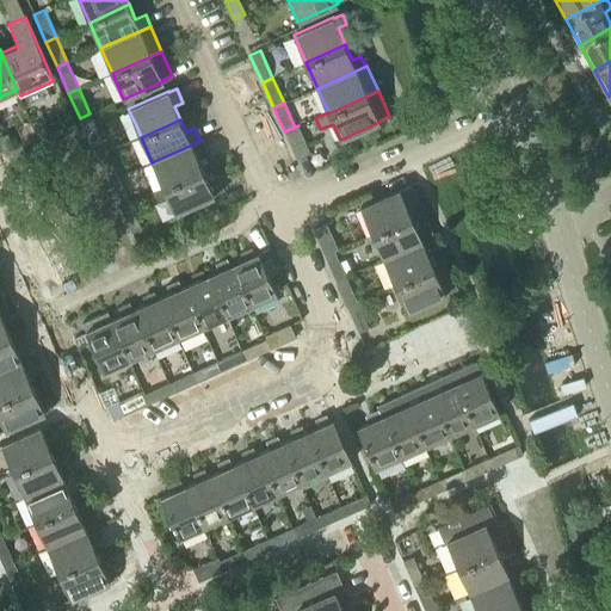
[(296,159),(310,153),(298,125),(284,131),(296,159)]
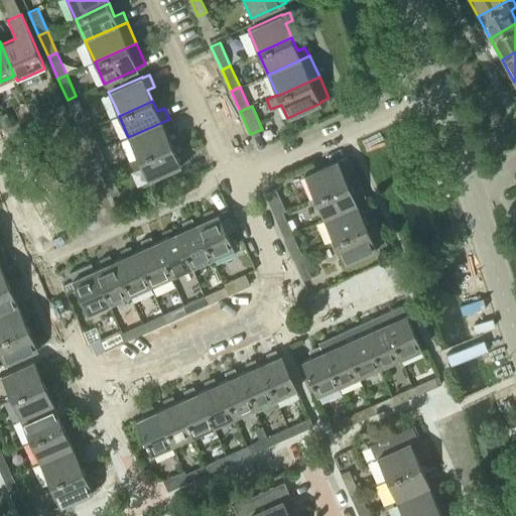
[(82,132),(91,128),(83,110),(74,113),(82,132)]
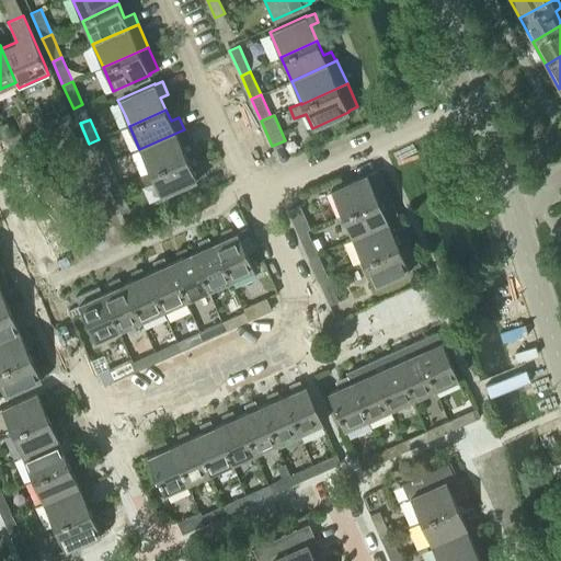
[(150,172),(194,153),(184,129),(139,149),(150,172)]
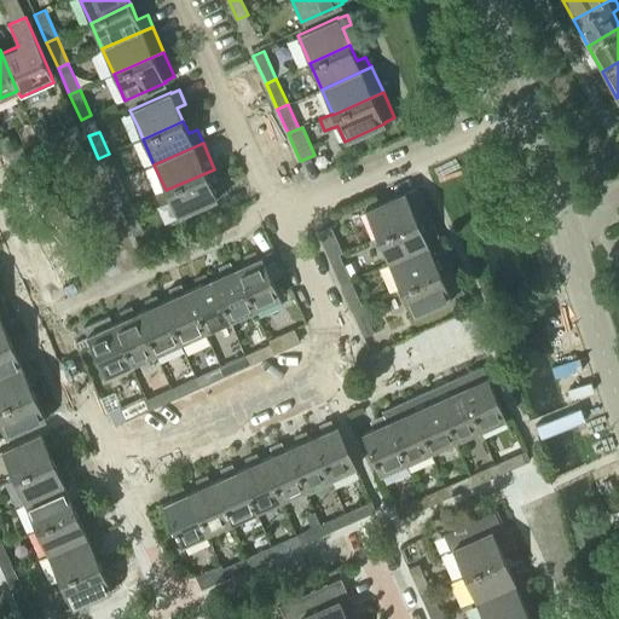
[(110,184),(120,179),(109,154),(98,158),(110,184)]
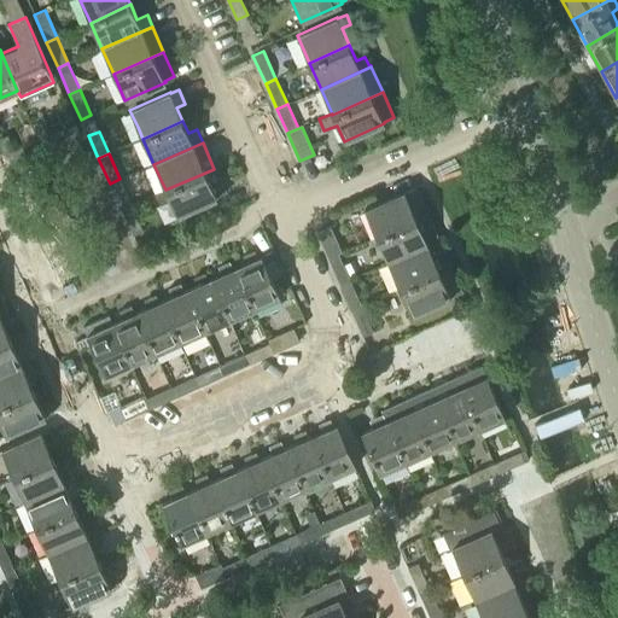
[(216,197),(225,193),(214,169),(165,190),(156,194),(161,204),(169,199),(176,216),(217,198),(216,197)]
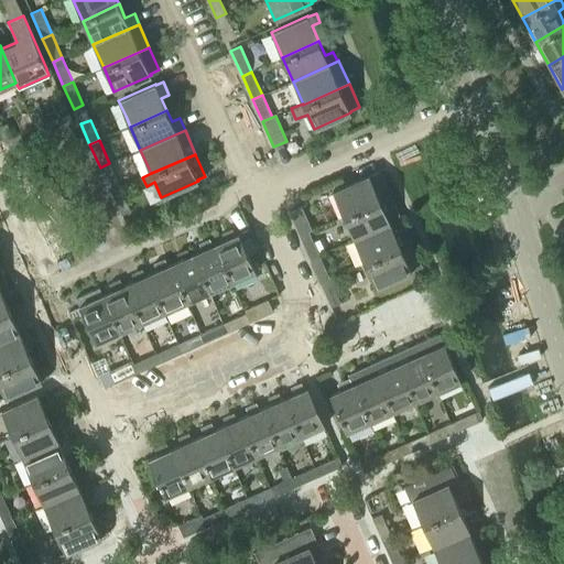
[(110,192),(120,187),(109,163),(100,167),(110,192)]
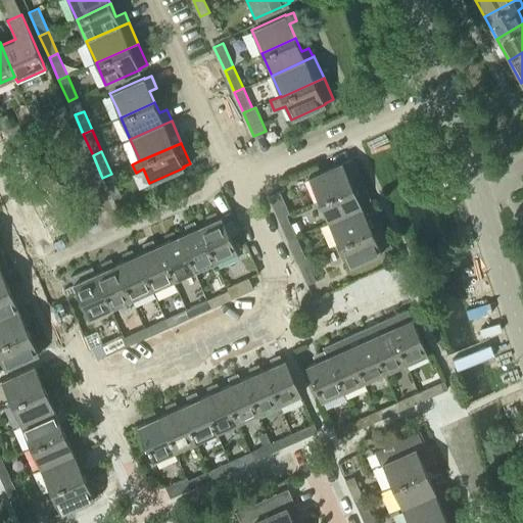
[(319,201),(363,181),(351,157),(308,177),(319,201)]
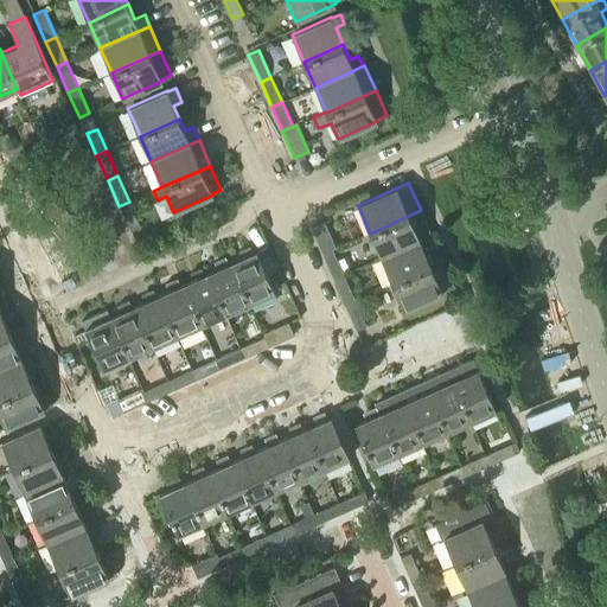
[(142,232),(140,227),(129,202),(119,206),(133,237),(142,232)]
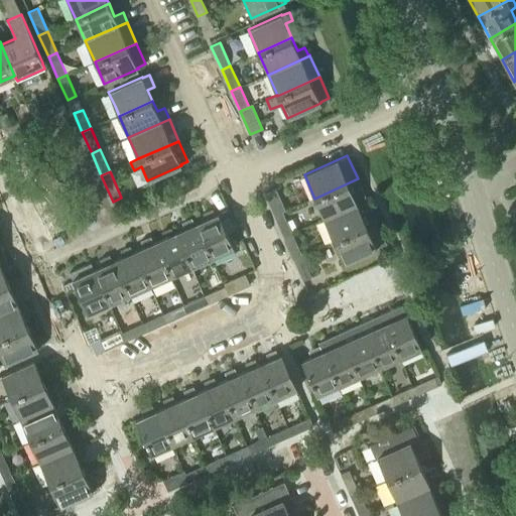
[(325,220),(367,201),(358,178),(314,199),(325,220)]
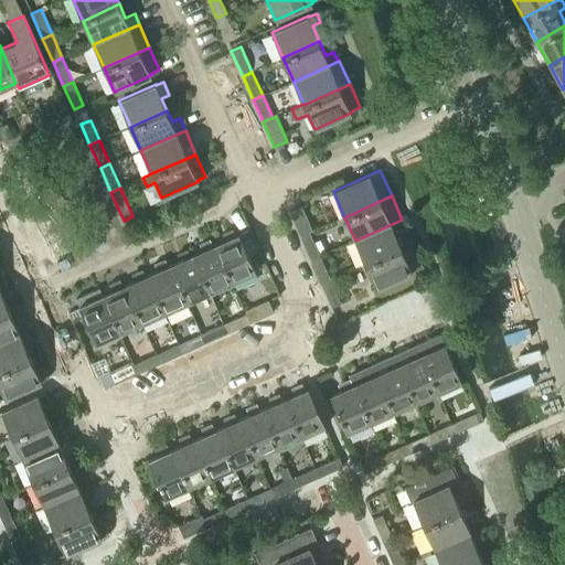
[(300,236),(310,233),(309,232),(312,230),(301,205),(289,211),(300,236)]
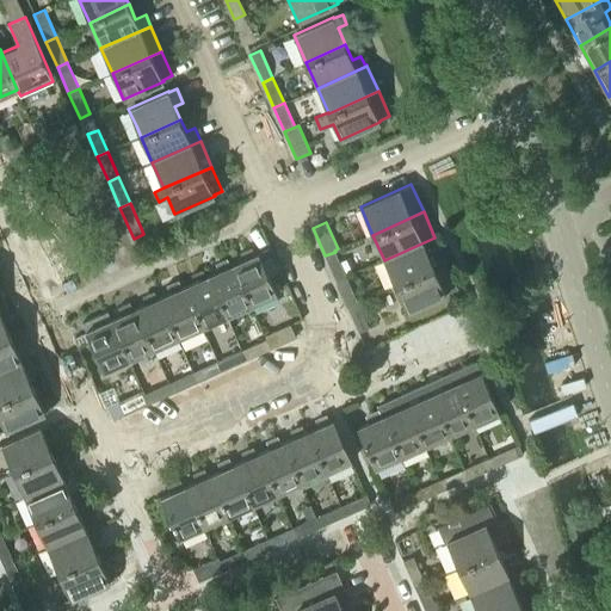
[(395,285),(446,263),(434,238),(384,260),(395,285)]
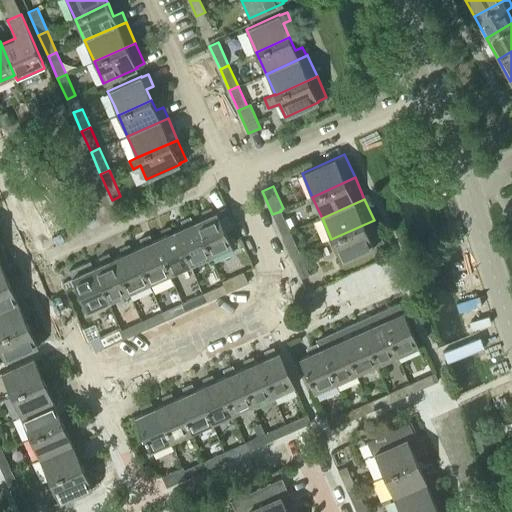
[(194,222),(210,256),(231,247),(216,212),(213,213),(210,207),(203,210),(206,216),(194,222)]
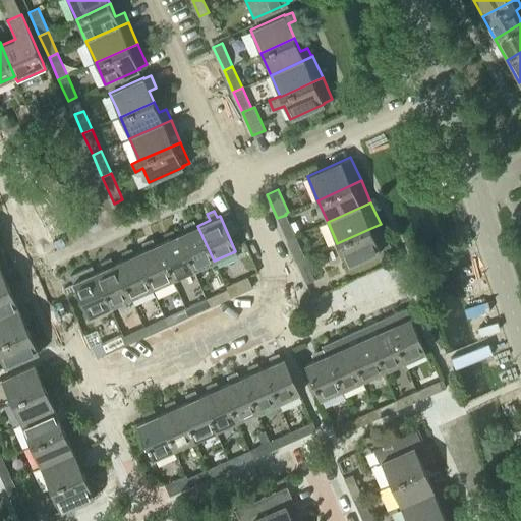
[(286,240),(295,236),(286,215),(277,218),(286,240)]
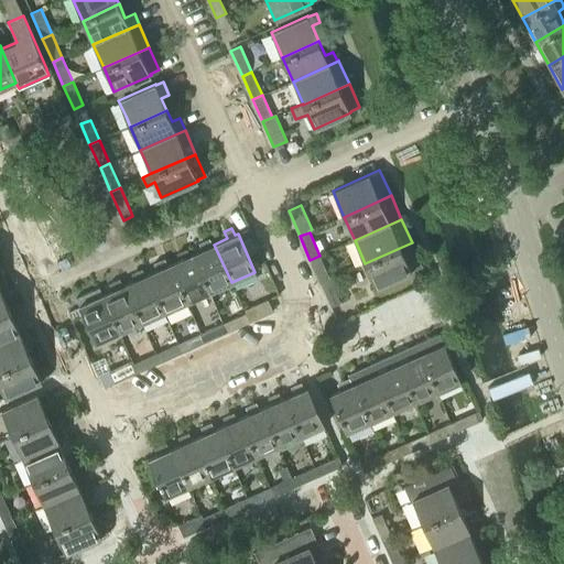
[(231,282),(214,245),(213,245),(209,238),(202,241),(205,248),(192,255),(209,292),(231,282)]
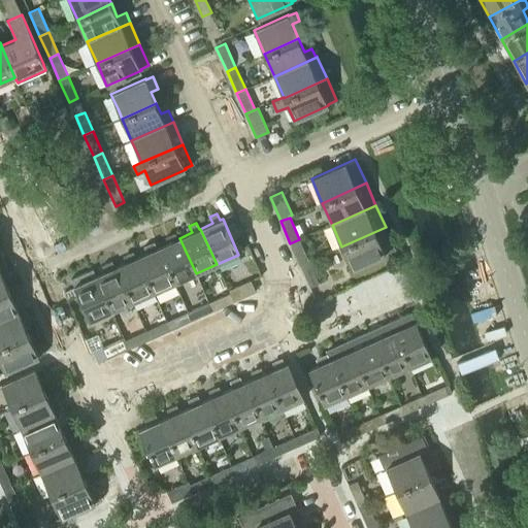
[(352,269),(395,250),(386,227),(341,246),(352,269)]
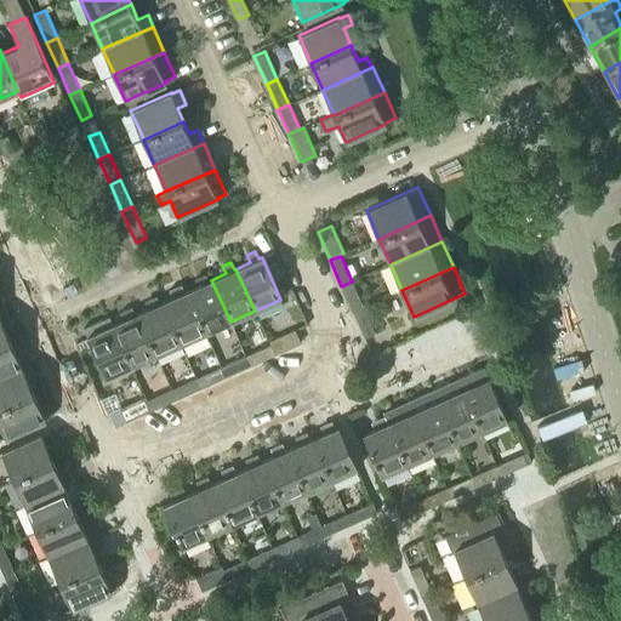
[(231,322),(211,280),(209,281),(205,274),(197,278),(200,285),(187,291),(205,332),(231,322)]
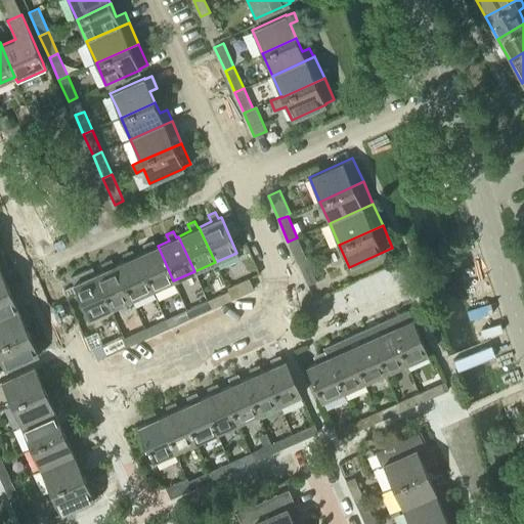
[(298,263),(306,259),(297,237),(288,242),(298,263)]
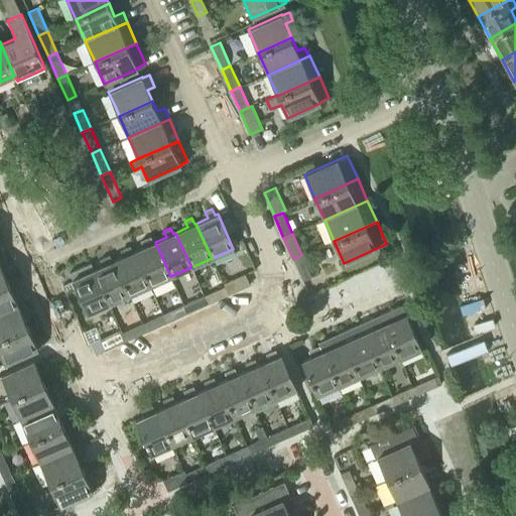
[(170,276),(155,242),(153,243),(150,236),(143,240),(146,246),(134,251),(150,286),(170,276)]
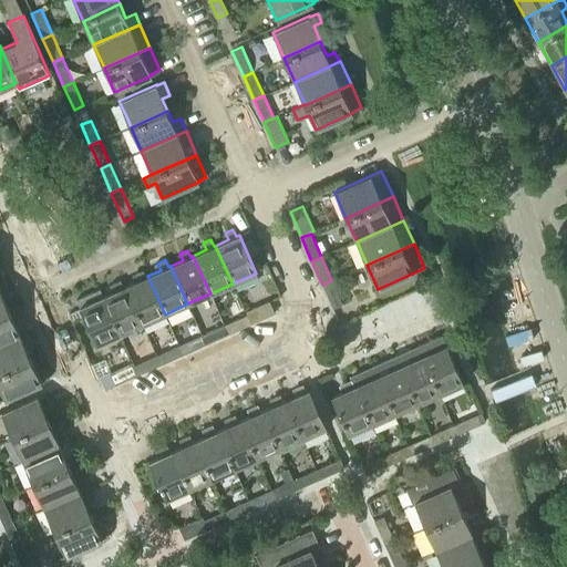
[(165,315),(147,276),(145,277),(142,270),(135,274),(137,280),(125,287),(142,325),(165,315)]
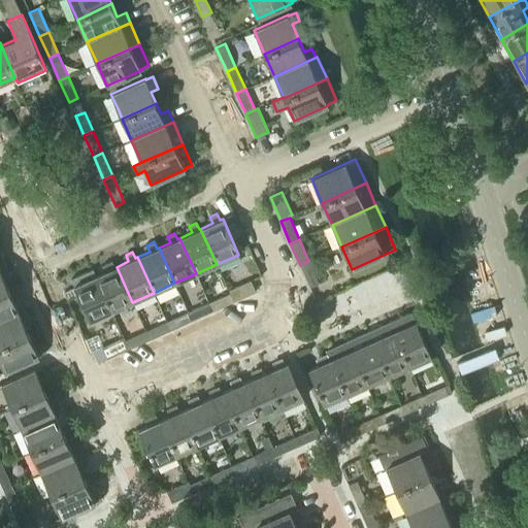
[(132,302),(117,267),(114,267),(111,261),(104,264),(107,271),(96,276),(95,276),(111,311),(132,302)]
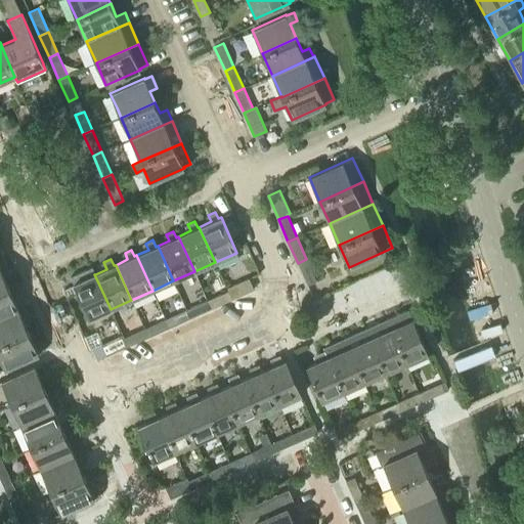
[(307,286),(316,281),(306,259),(298,263),(307,286)]
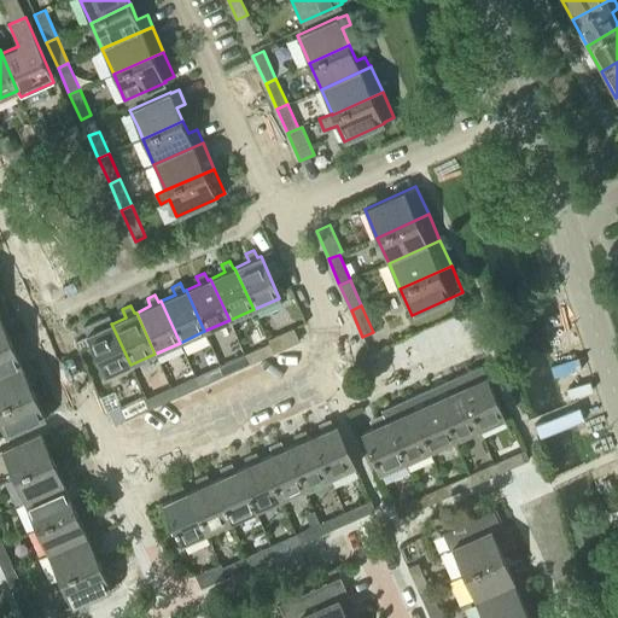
[(0,343),(10,338),(4,324),(12,319),(7,309),(0,312),(0,343)]
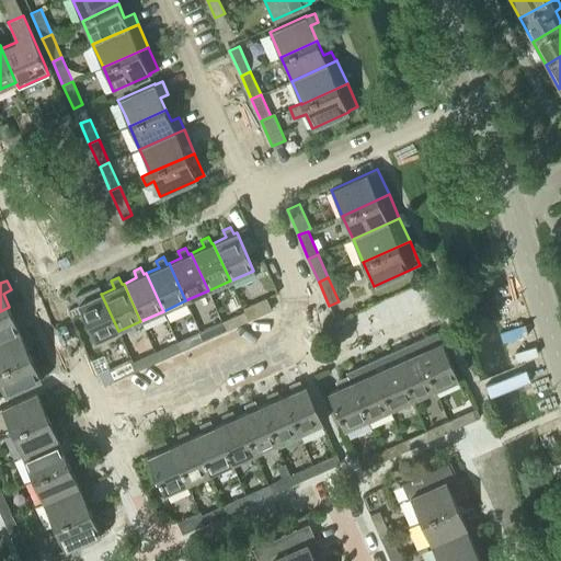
[(118,331),(101,294),(102,294),(99,285),(76,296),(95,341),(118,331)]
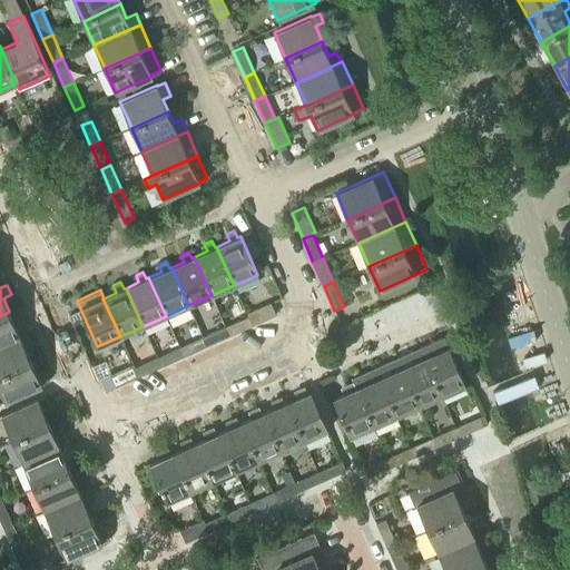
[(247,316),(252,325),(276,315),(271,302),(246,313),(248,316),(247,316)]
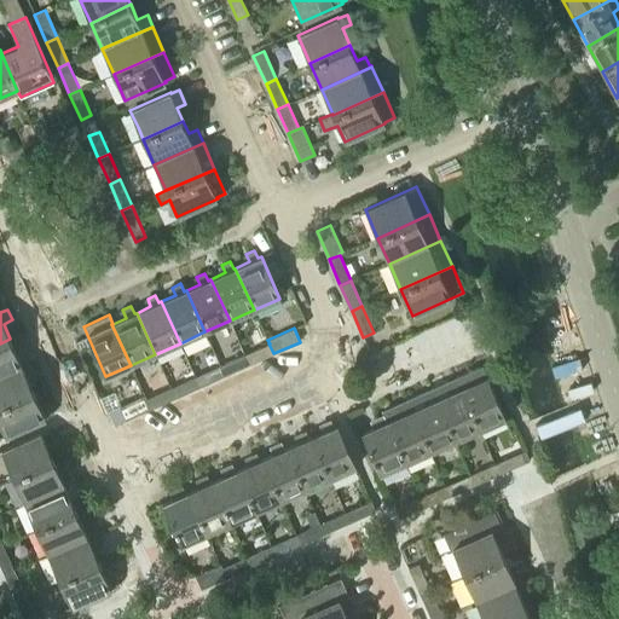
[(0,375),(30,362),(27,352),(17,356),(10,339),(0,343),(0,375)]
